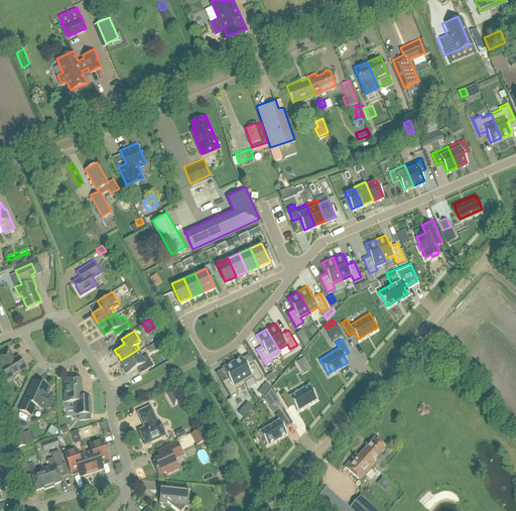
[(8,377),(26,366),(18,354),(14,356),(8,347),(0,351),(0,359),(2,364),(0,365),(8,377)]
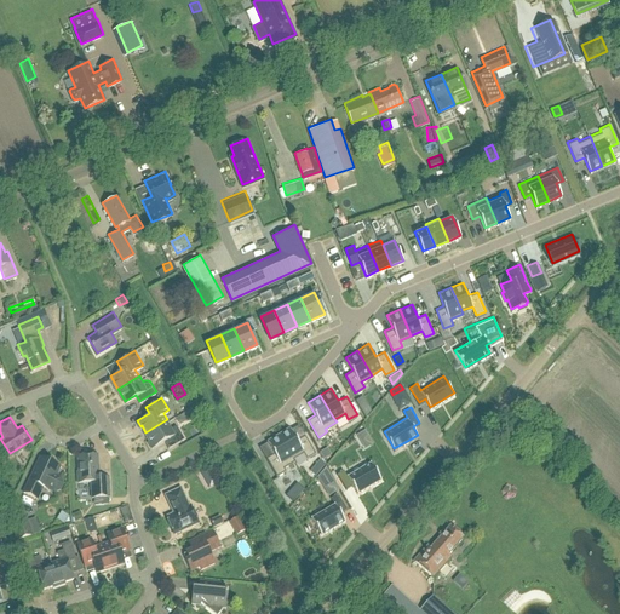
[(167,419),(145,432),(149,439),(148,440),(151,446),(165,439),(168,446),(184,436),(177,423),(171,426),(167,419)]
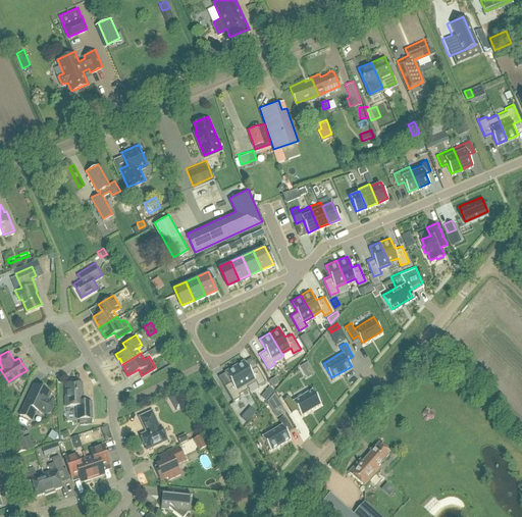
[(244,358),(233,364),(247,384),(255,379),(258,384),(265,379),(256,364),(250,368),(245,360),(244,358)]
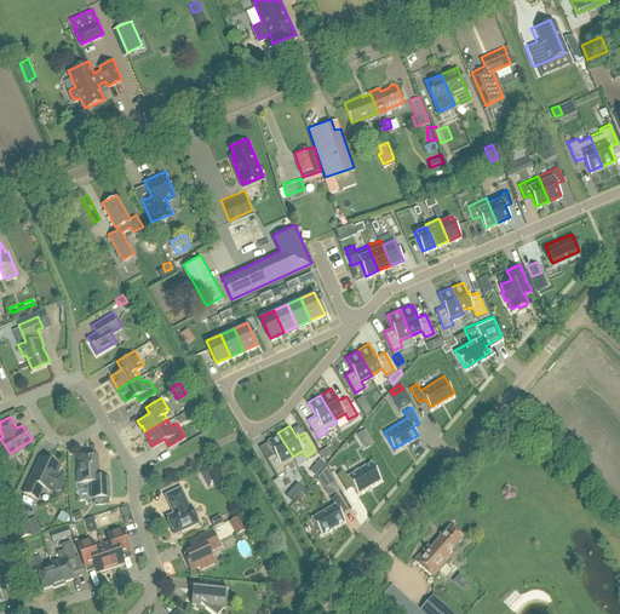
[(267,439),(268,441),(274,452),(267,455),(276,474),(286,469),(283,465),(294,459),(293,457),(277,432),(267,439)]
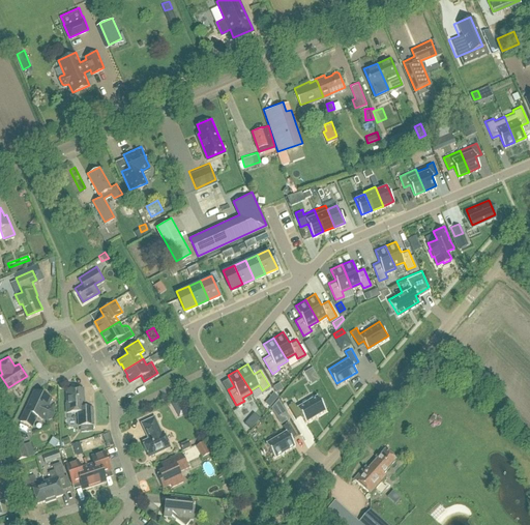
[(79,423),(93,423),(92,405),(84,405),(83,386),(66,387),(67,401),(66,401),(66,410),(78,409),(79,423)]
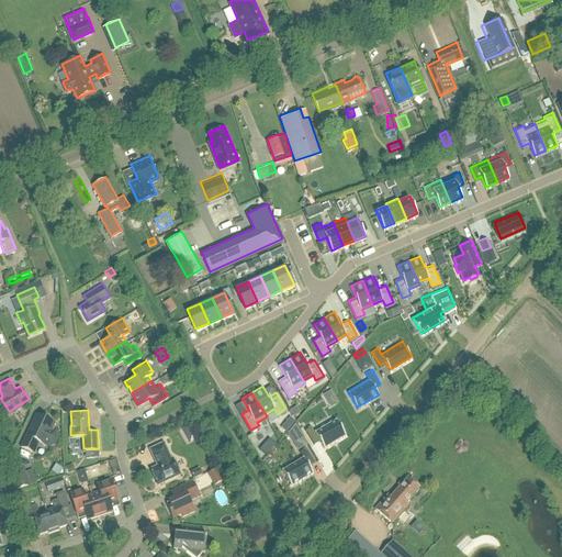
[(57,422),(41,414),(36,423),(30,425),(22,444),(34,449),(32,448),(37,437),(44,442),(45,439),(49,442),(54,439),(56,435),(54,431),(49,430),(54,421),(57,422)]
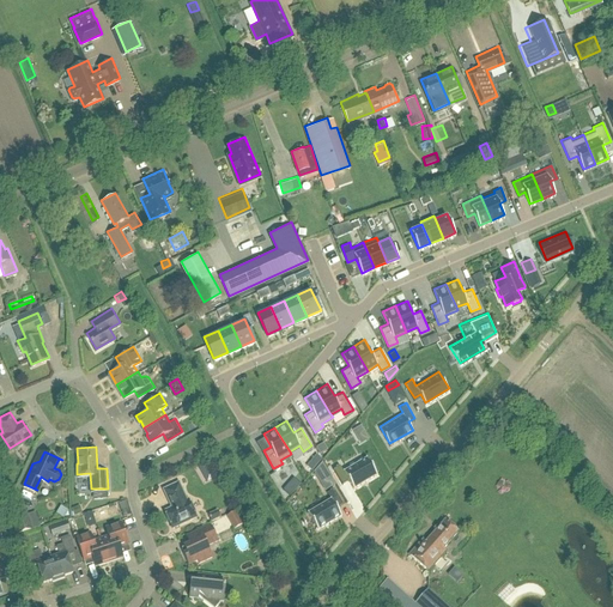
[(316,461),(321,455),(316,451),(311,457),(316,461)]
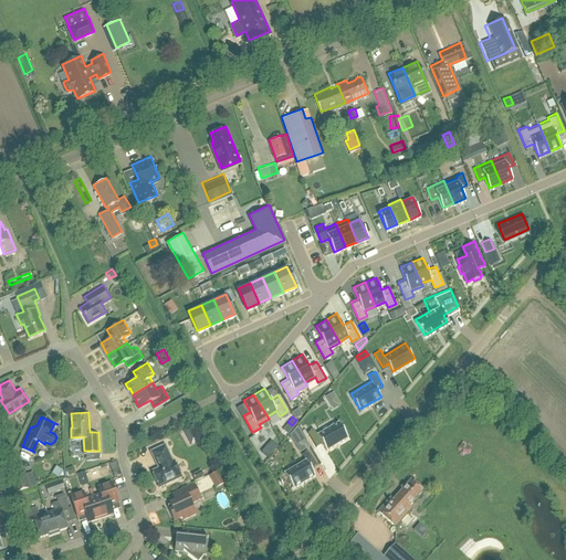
[(347,435),(338,420),(316,432),(313,426),(307,430),(316,444),(322,441),(326,447),(347,435)]
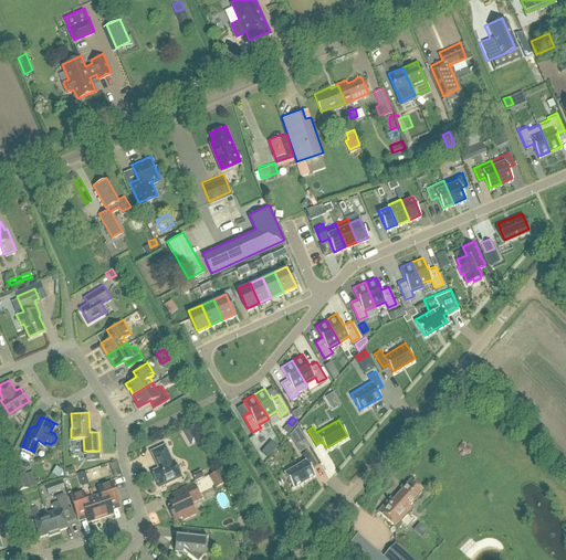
[(194,423),(187,428),(195,443),(202,439),(194,423)]
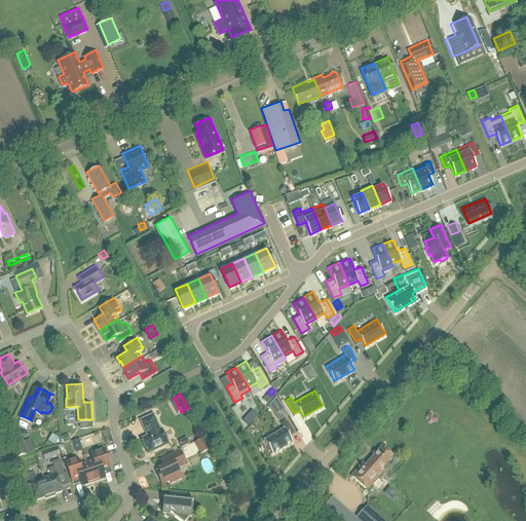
[(148,451),(168,441),(161,426),(160,426),(153,411),(140,417),(147,433),(141,436),(148,451)]
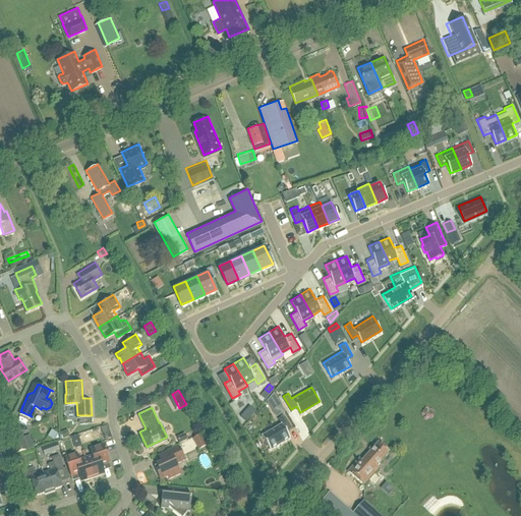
[(246,418),(249,414),(244,409),(240,413),(246,418)]
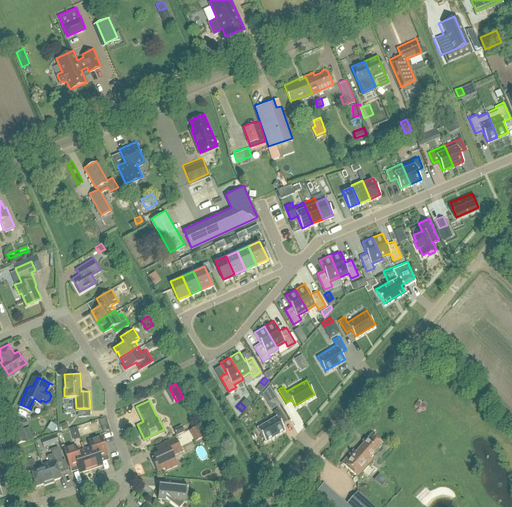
[(257,426),(265,440),(285,428),(281,422),(286,418),(278,406),(273,409),(276,414),(257,426)]
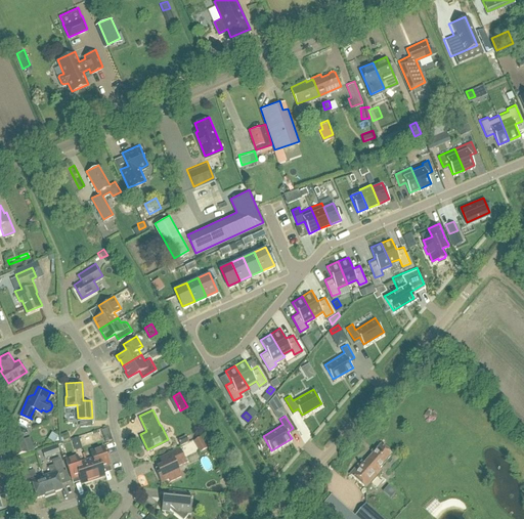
[(185,433),(177,436),(180,443),(188,439),(185,433)]
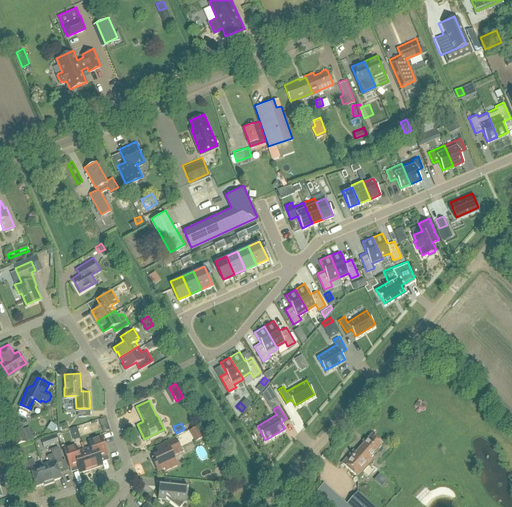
[(196,424),(189,427),(195,439),(202,435),(200,432),(196,424)]
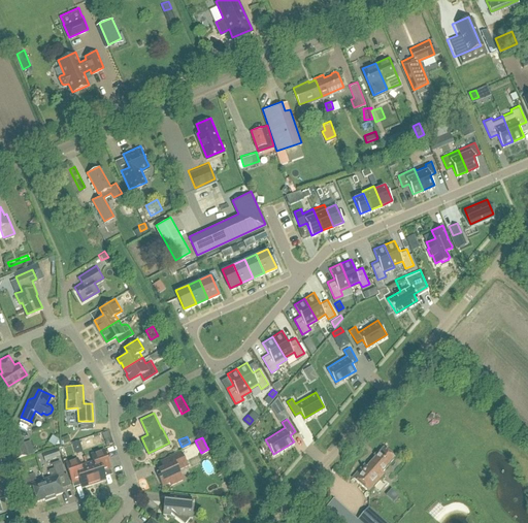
[(14,457),(28,453),(23,438),(9,443),(14,457)]
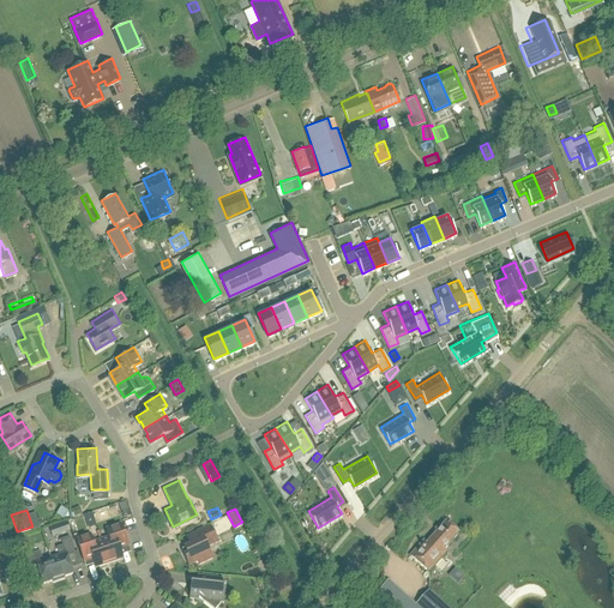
[(73,517),(76,524),(85,521),(84,513),(73,517)]
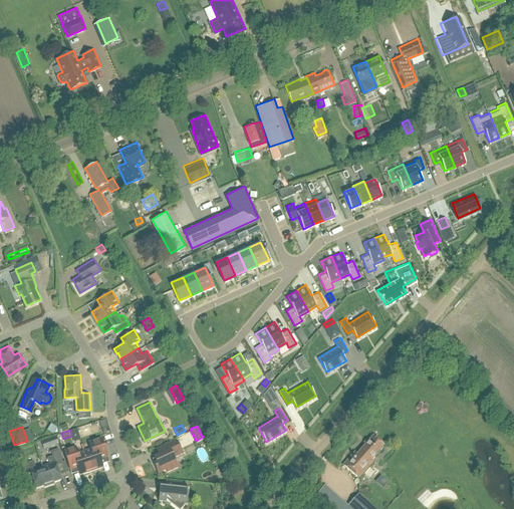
[(373,459),(371,456),(383,443),(373,434),(356,452),(353,450),(342,463),(357,476),(373,459)]
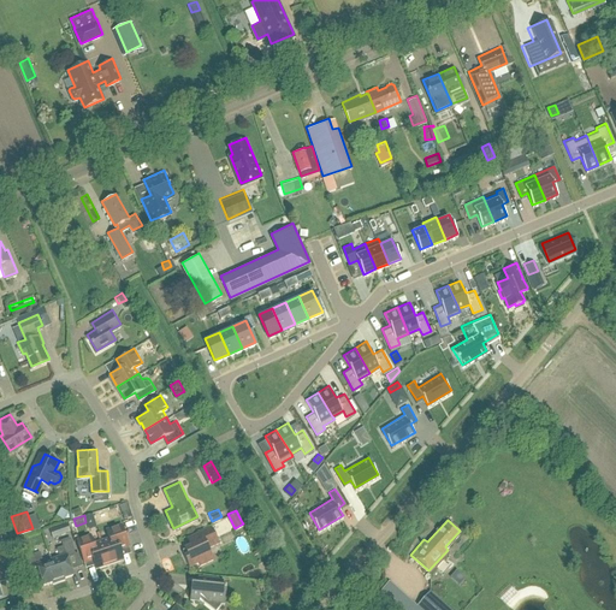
[(59,537),(72,531),(69,522),(55,528),(59,537)]
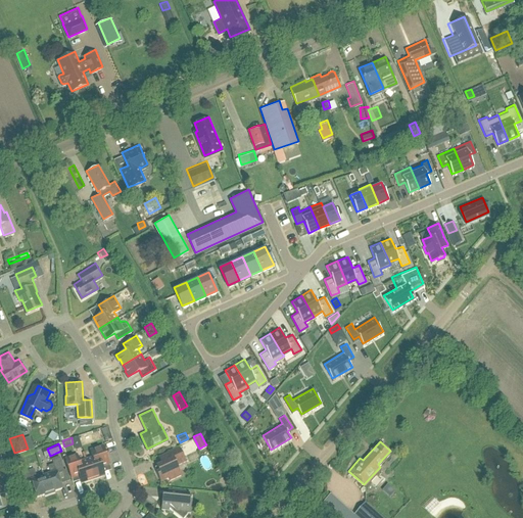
[(93,455),(87,457),(93,476),(105,473),(101,463),(108,460),(104,445),(91,450),(93,455)]
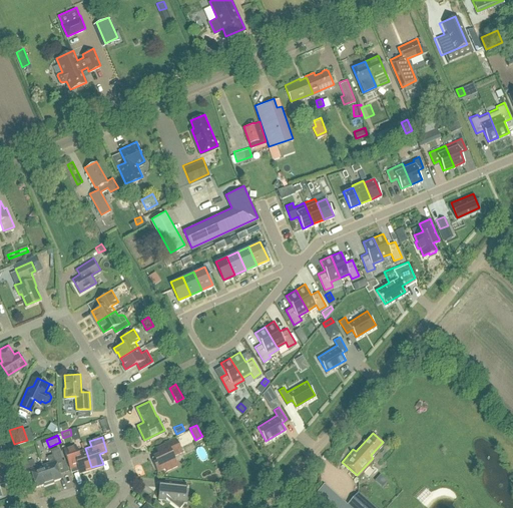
[(156,446),(159,453),(151,456),(158,470),(165,466),(166,469),(177,463),(173,454),(182,450),(176,437),(156,446)]
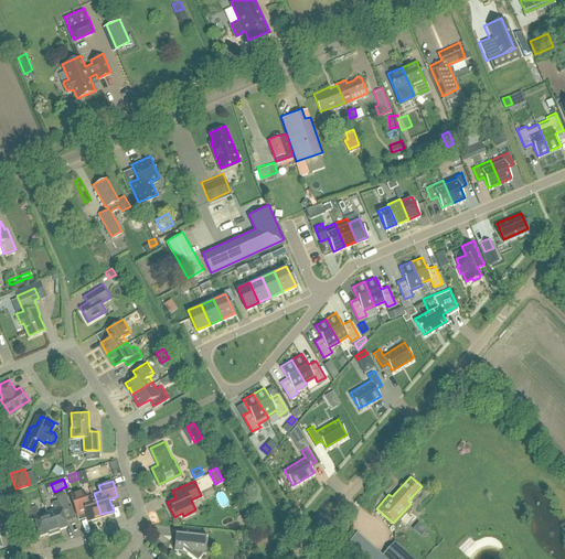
[(88,518),(100,514),(94,493),(86,495),(83,487),(71,492),(76,511),(84,507),(88,518)]
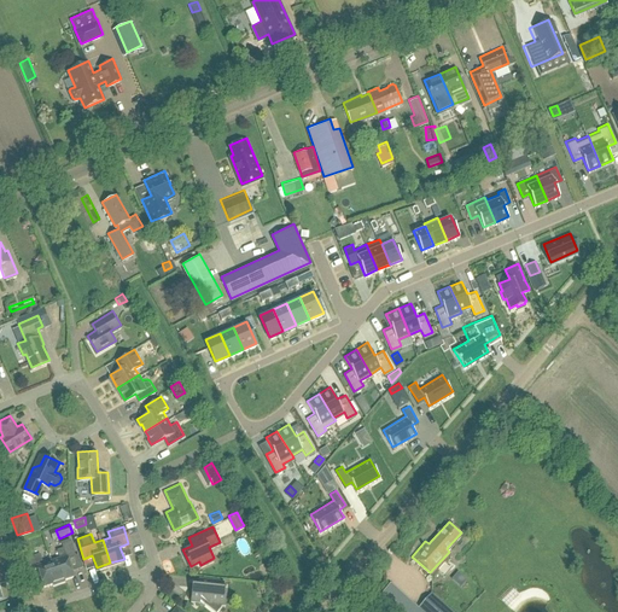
[(59,555),(52,559),(59,581),(65,578),(65,577),(74,573),(68,555),(76,553),(70,536),(60,540),(63,546),(57,547),(59,555)]
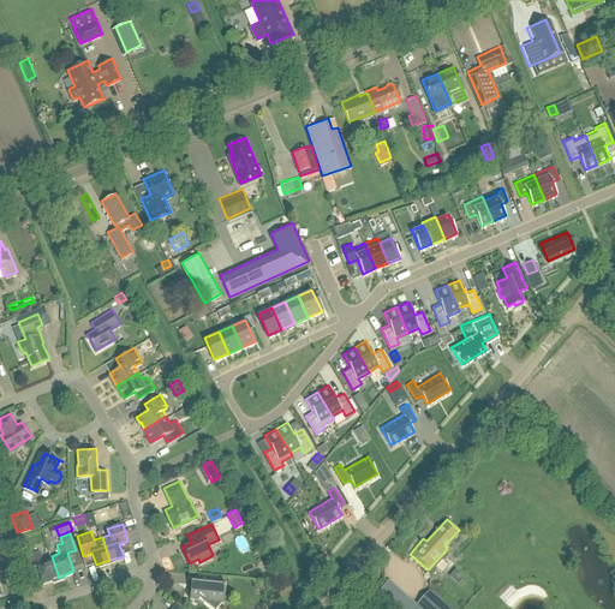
[(53,580),(59,578),(52,556),(43,559),(40,548),(34,550),(33,547),(24,550),(29,566),(37,563),(43,581),(52,578),(53,580)]
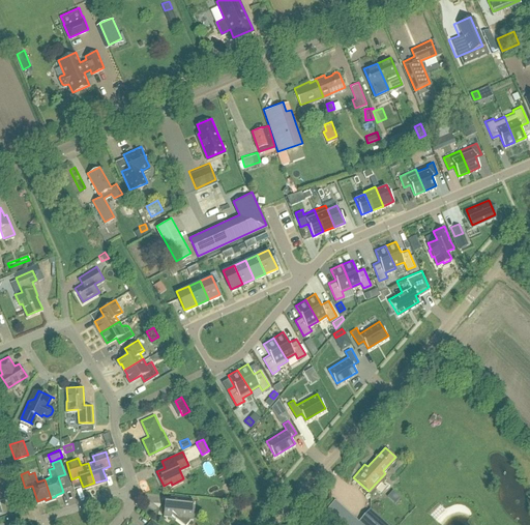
[(69,474),(61,476),(64,486),(71,484),(69,474)]
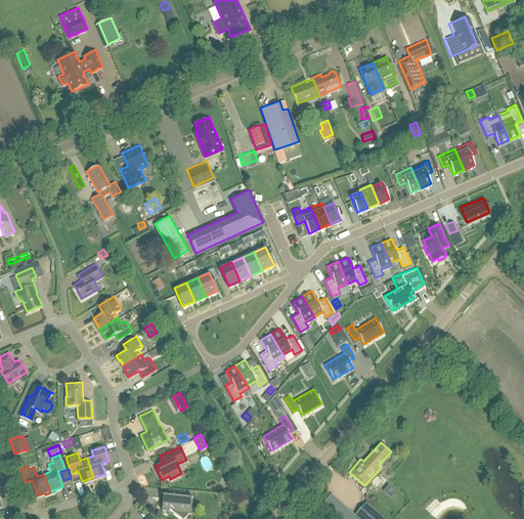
[(190,512),(192,498),(189,498),(189,490),(169,488),(168,495),(163,494),(162,509),(169,509),(170,507),(183,517),(188,511),(190,512)]
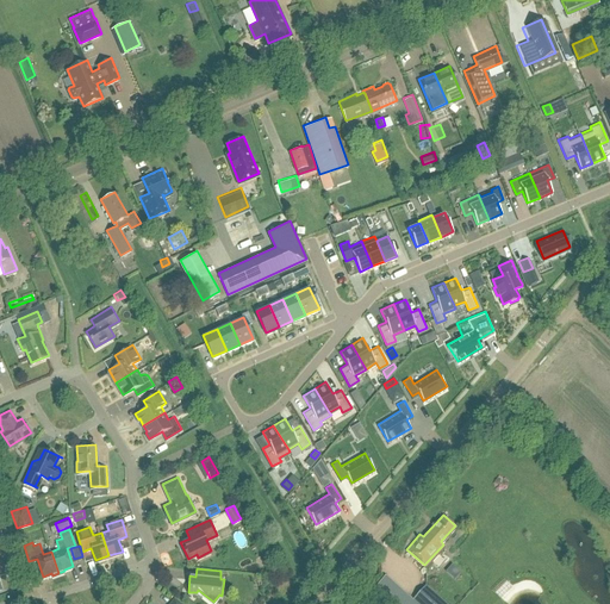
[(411,597),(414,599),(409,603),(450,603),(427,581),(411,597)]
